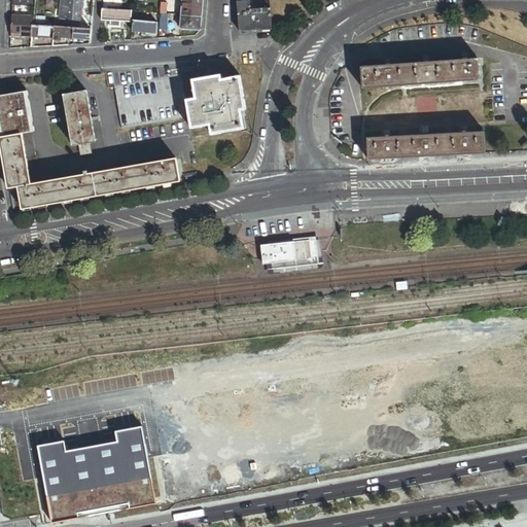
[(61,0),(60,26),(79,28),(81,0),(61,0)]
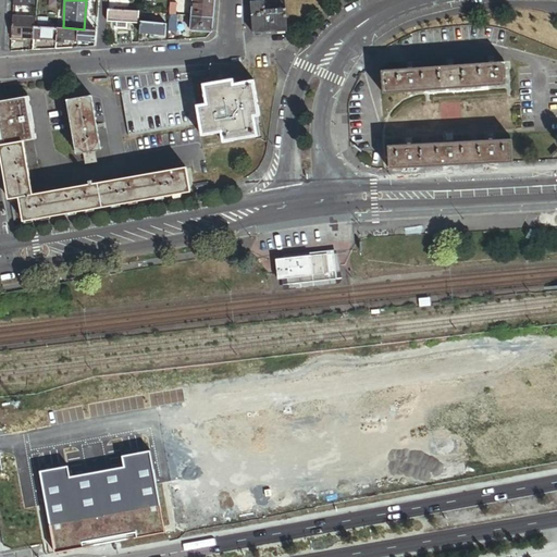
[(213,19),(214,0),(193,0),(192,16),(213,19)]
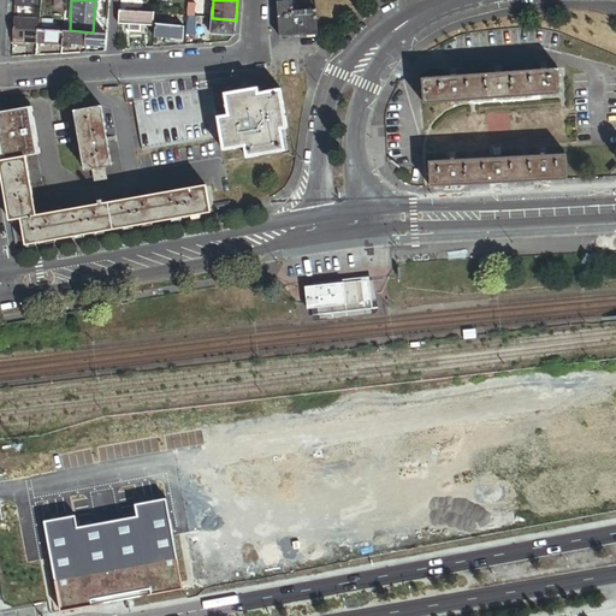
[(294,1),(278,3),(280,37),(319,35),(317,11),(294,12),(294,1)]
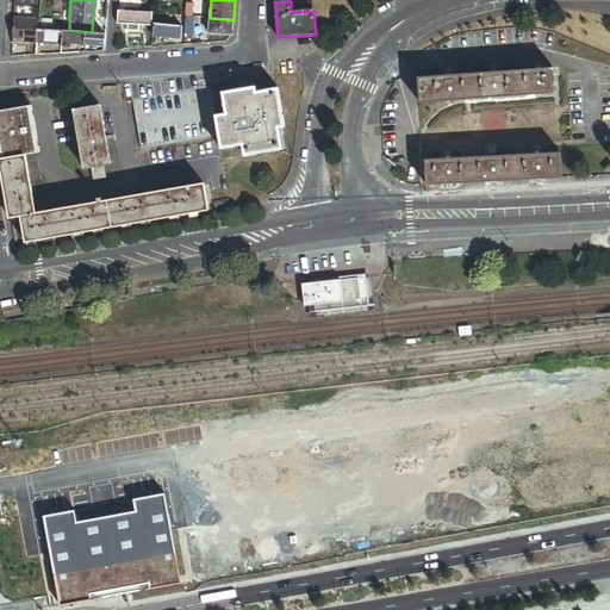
[(151,25),(153,12),(118,11),(118,23),(128,24),(139,24),(151,25)]
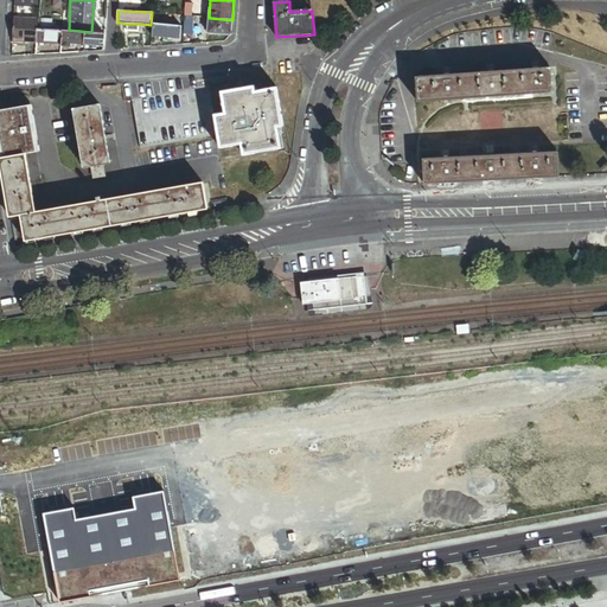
[(13,40),(38,43),(38,30),(39,20),(13,18),(13,40)]
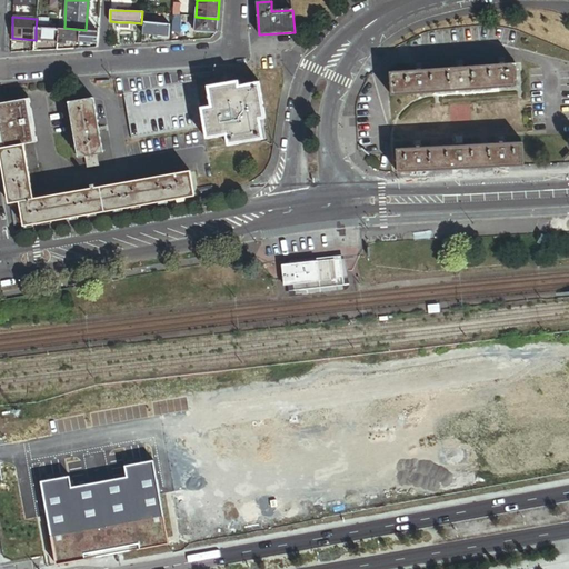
[(217,32),(218,19),(196,17),(195,31),(217,32)]
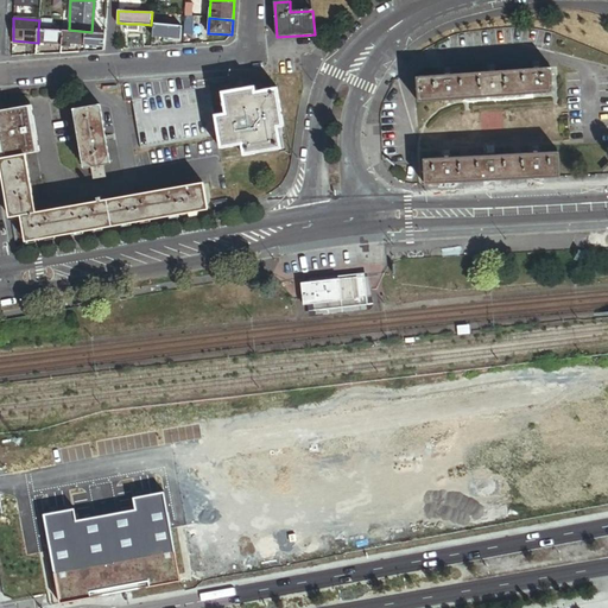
[(158,24),(154,24),(152,37),(181,39),(182,26),(165,25),(158,24)]
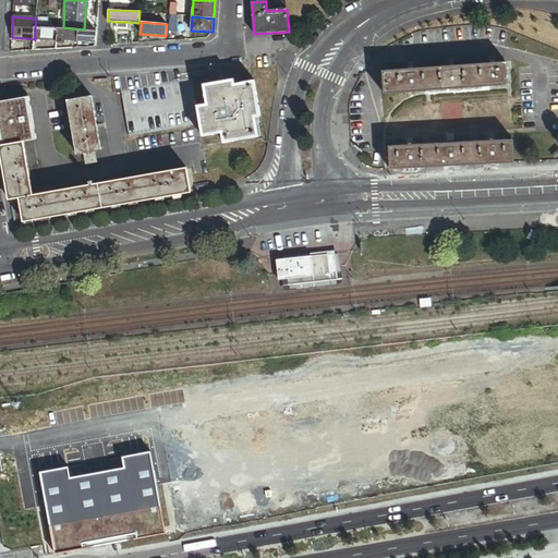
[(57,40),(57,28),(35,27),(35,39),(57,40)]
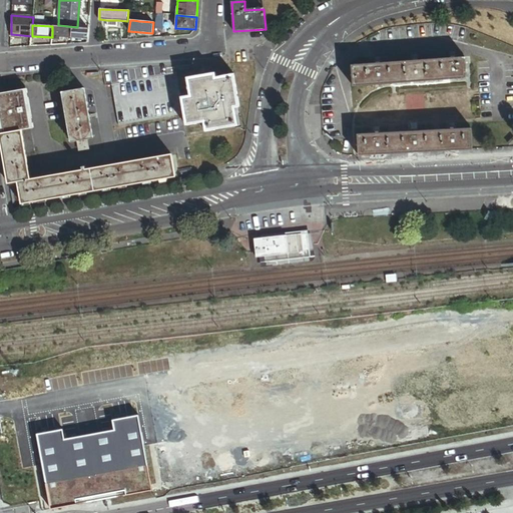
[(70,38),(71,27),(52,26),(52,37),(51,39),(60,40),(60,37),(70,38)]
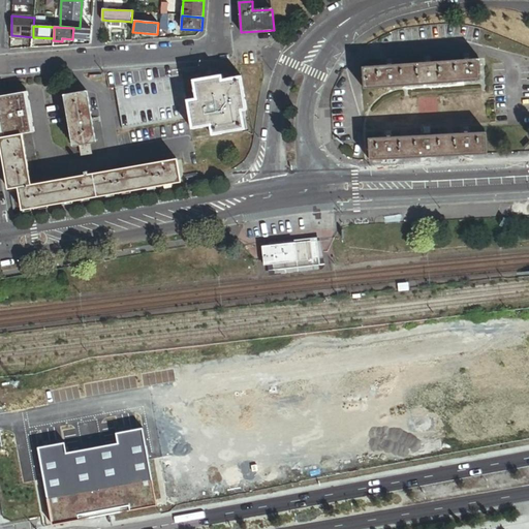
[(90,40),(91,29),(73,28),(72,39),(90,40)]
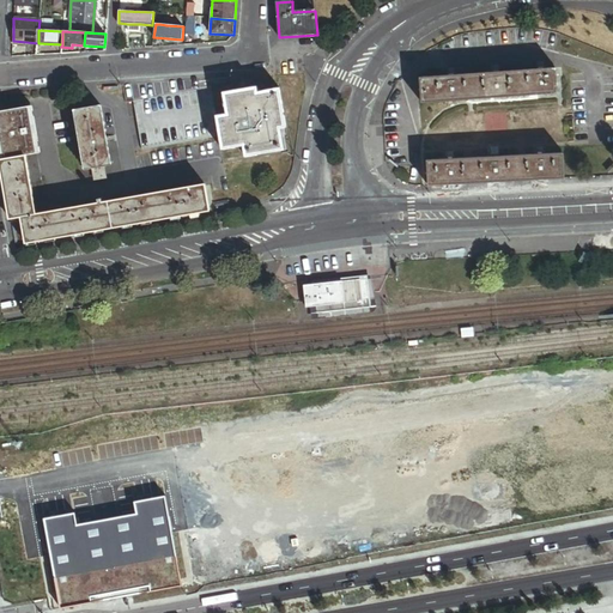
[(420,78),(423,103),(558,93),(557,68),(420,78)]
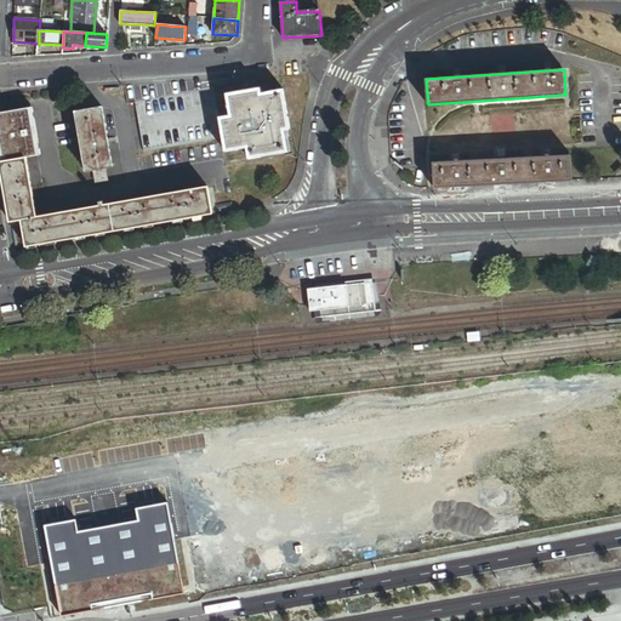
[(152,151),(222,138),(218,119),(214,87),(134,102),(143,152),(152,151)]
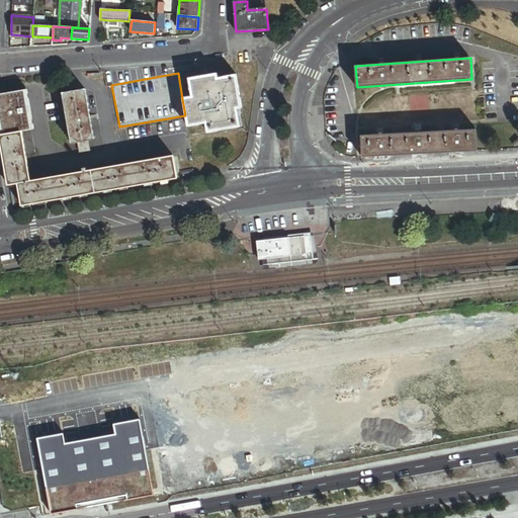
[(187,127),(205,124),(206,133),(240,126),(237,108),(241,107),(236,74),(218,77),(218,74),(189,79),(192,97),(182,99),(185,115),(187,127)]
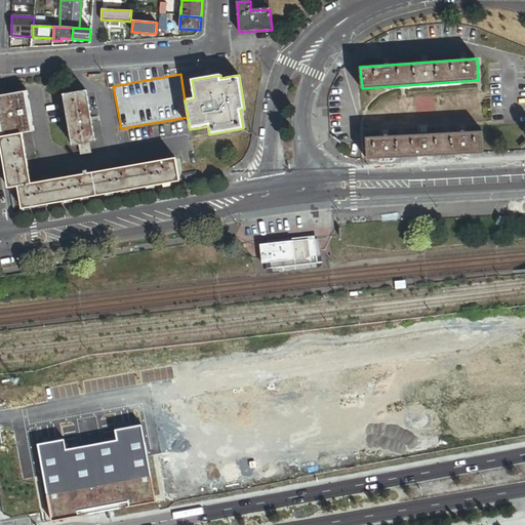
[(0,135),(21,132),(31,130),(24,90),(0,93),(0,135)]
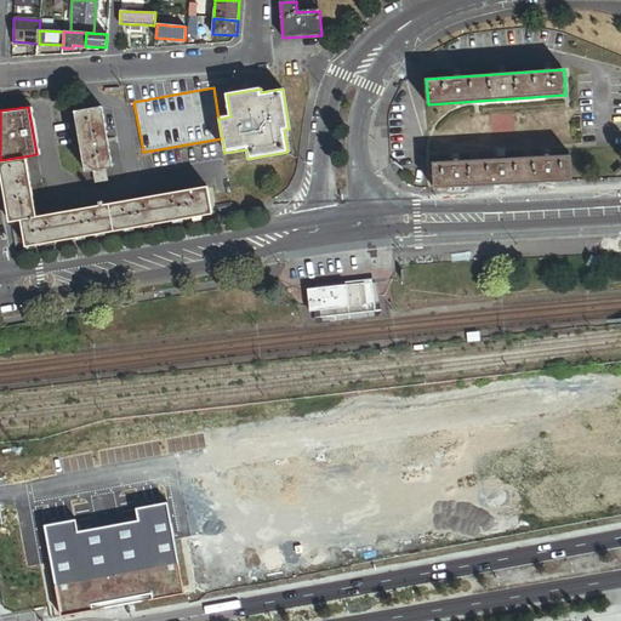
[(107,140),(101,108),(75,112),(85,171),(93,170),(96,182),(107,180),(104,167),(112,166),(108,144),(107,140)]
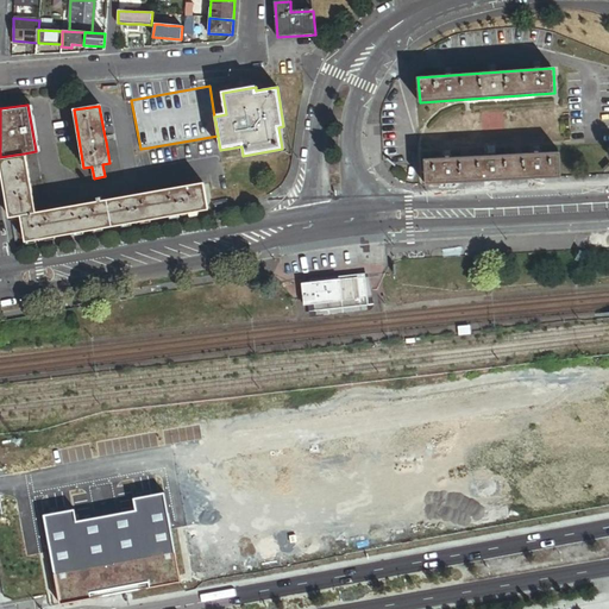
[(35,213),(24,154),(0,157),(0,167),(8,217),(20,214),(25,242),(208,209),(203,183),(100,201),(100,199),(96,200),(96,202),(35,213)]
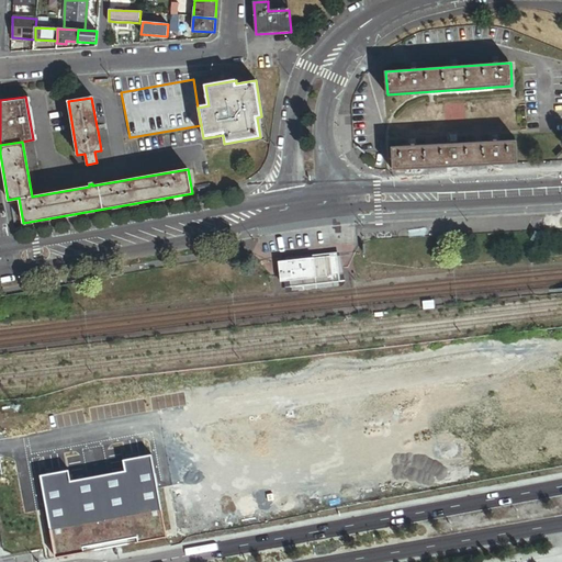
[(392,148),(393,170),(517,164),(516,142),(392,148)]
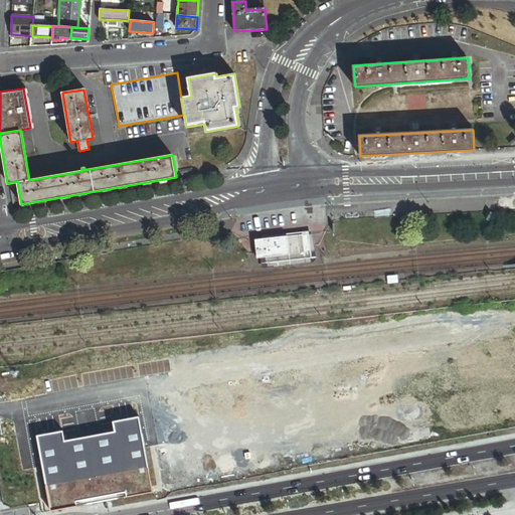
[(316,260),(313,234),(303,235),(305,253),(267,258),(267,259),(261,260),(262,270),(311,265),(311,264),(312,264),(313,264),(314,263),(315,262),(315,261),(316,261),(316,260)]
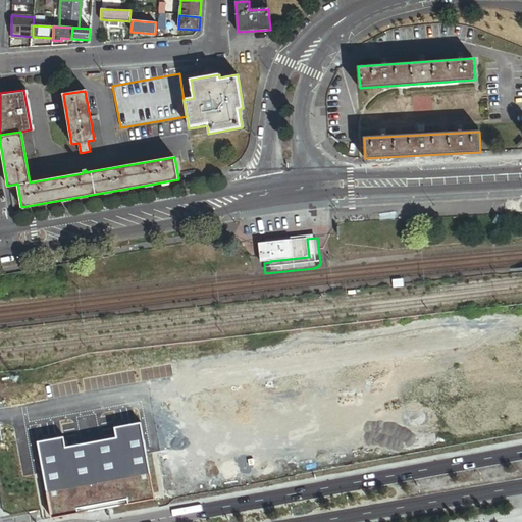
[(268,243),(258,244),(260,263),(264,263),(270,262),(270,261),(309,257),(307,239),(268,243)]
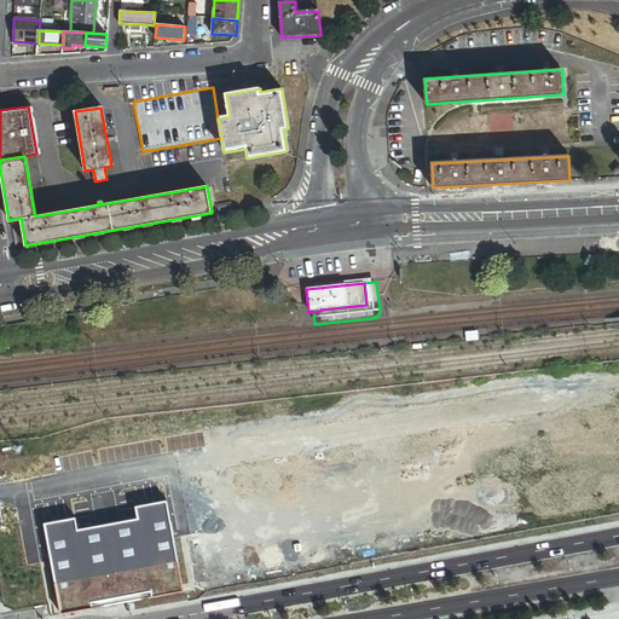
[(466,333),(467,341),(478,340),(476,331),(466,333)]
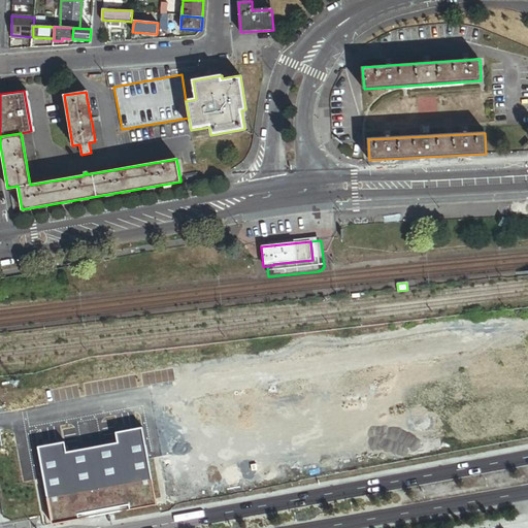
[(66,442),(38,448),(53,523),(157,502),(142,427),(116,432),(118,442),(68,452),(66,442)]
